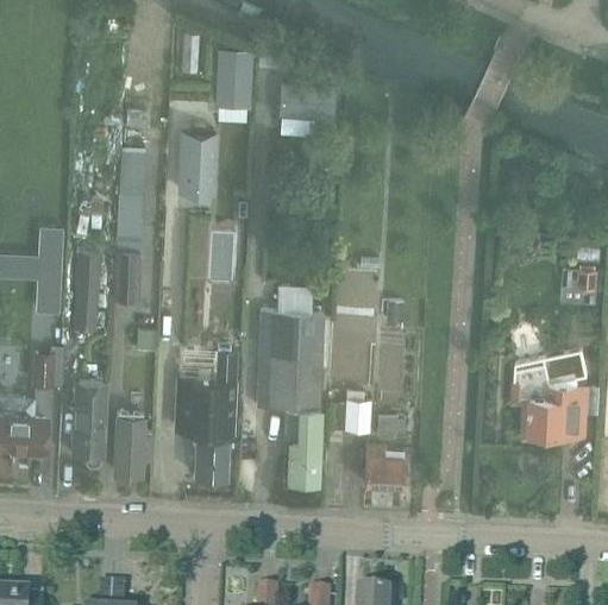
[(136,16),(132,73),(164,75),(168,18),(136,16)]
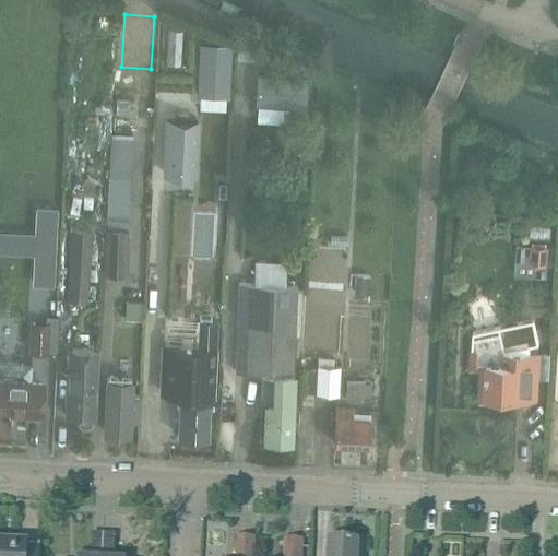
[(201,46),(198,99),(201,99),(226,101),(229,101),(232,48),(201,46)]
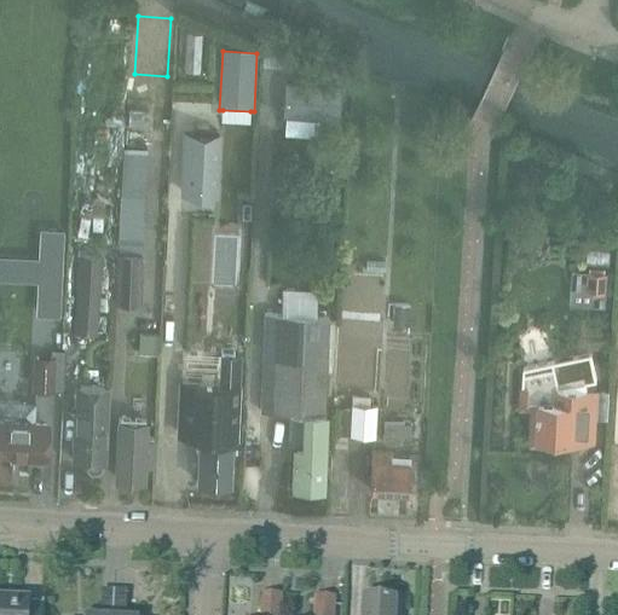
[(342,88),(286,86),(283,121),(340,125),(342,88)]
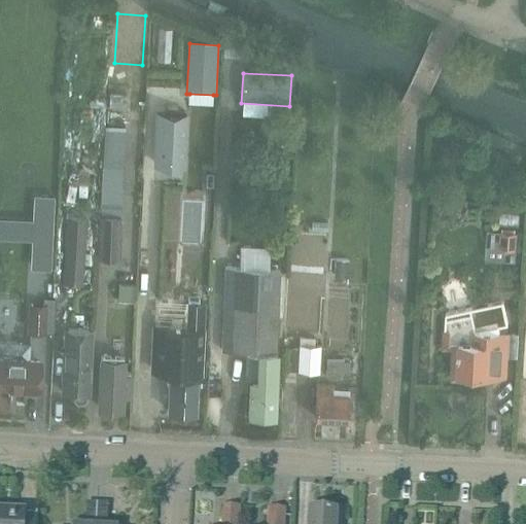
[(187,118),(158,116),(155,168),(185,169),(187,118)]
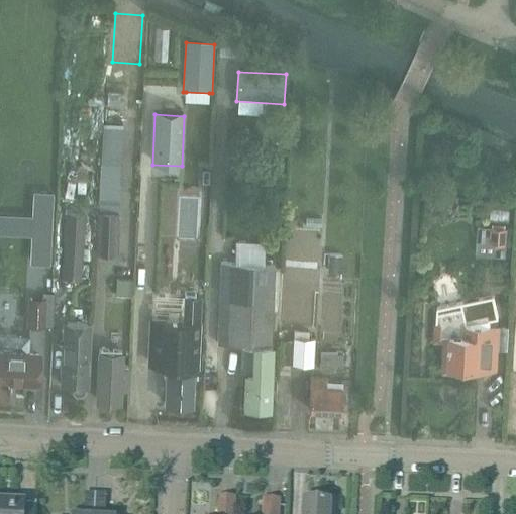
[(100,200),(100,214),(119,215),(120,215),(120,201),(123,126),(103,125),(100,200)]
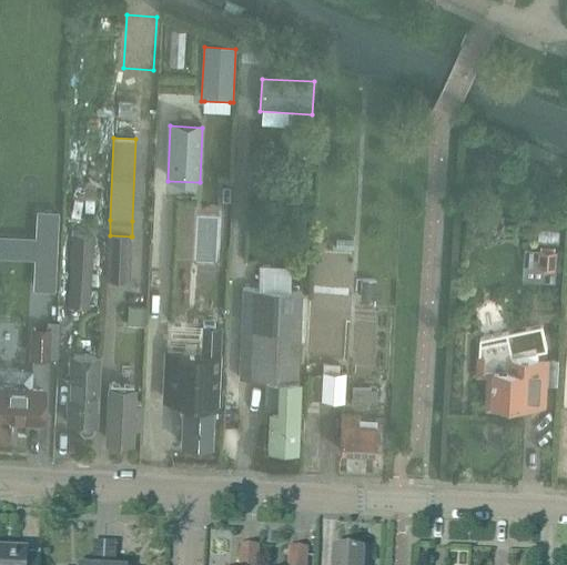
[(43,214),(41,263),(58,263),(60,215),(43,214)]
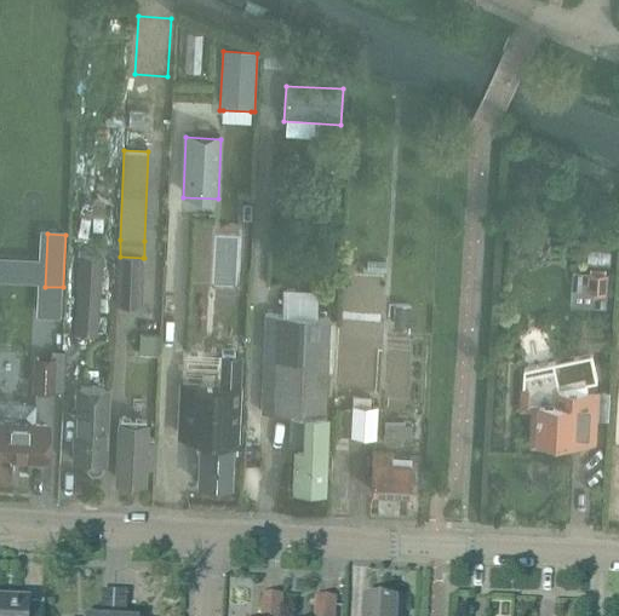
[(119,257),(116,308),(118,308),(141,309),(143,258),(120,257),(119,257)]
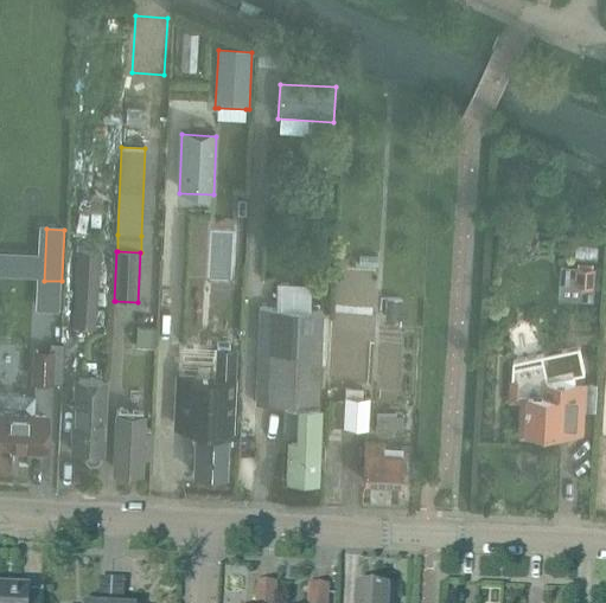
[(96,332),(99,283),(101,254),(78,252),(74,331),(96,332)]
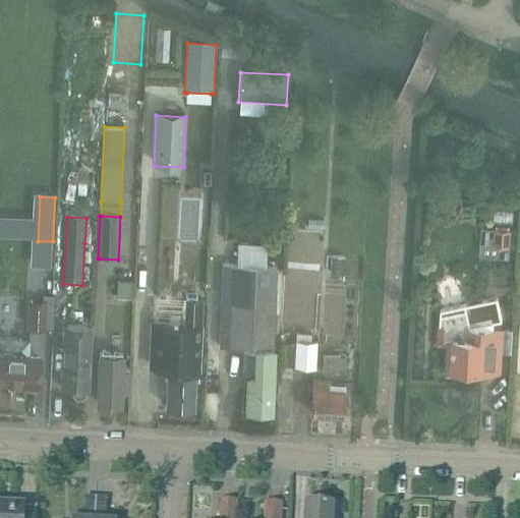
[(497,233),(496,249),(500,249),(511,250),(511,234),(510,234),(510,230),(497,229),(497,233)]
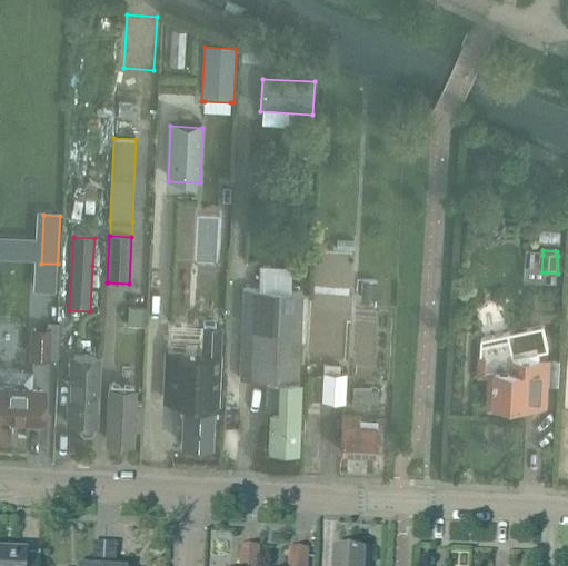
[(527,254),(526,271),(541,272),(542,255),(527,254)]
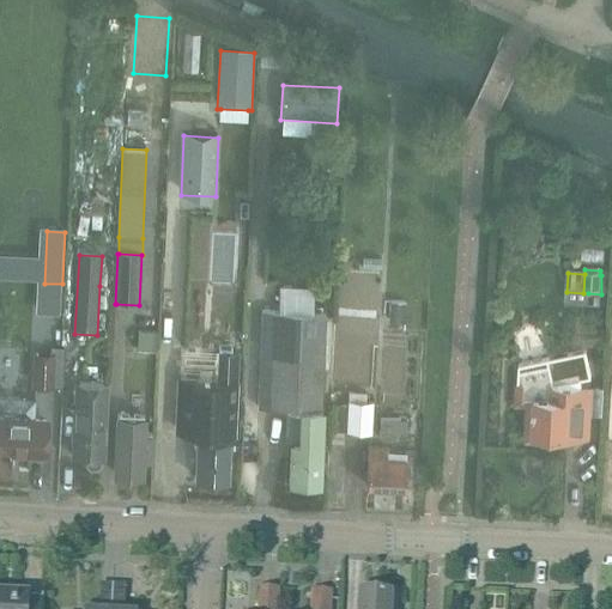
[(261,315),(259,412),(302,413),(301,446),(292,446),(291,486),(321,487),(327,317),(314,316),(315,291),(279,290),(279,315),(261,315)]
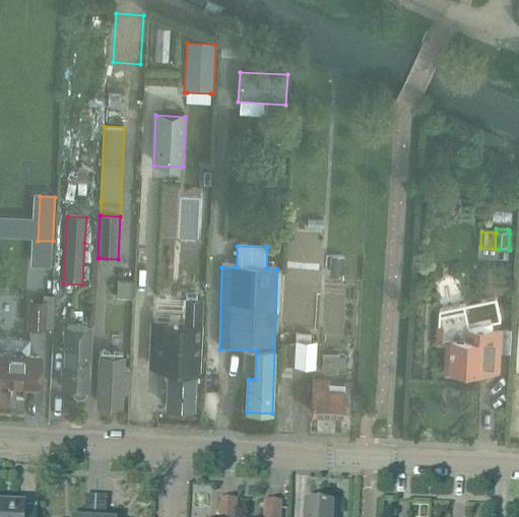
[(499,249),(498,261),(509,262),(510,250),(499,249)]
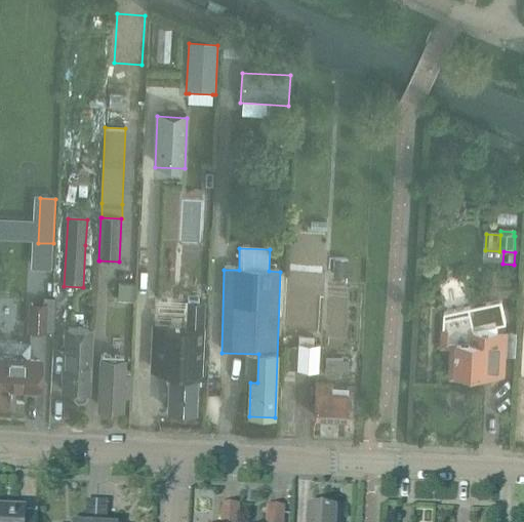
[(334,261),(334,273),(348,274),(348,262),(334,261)]
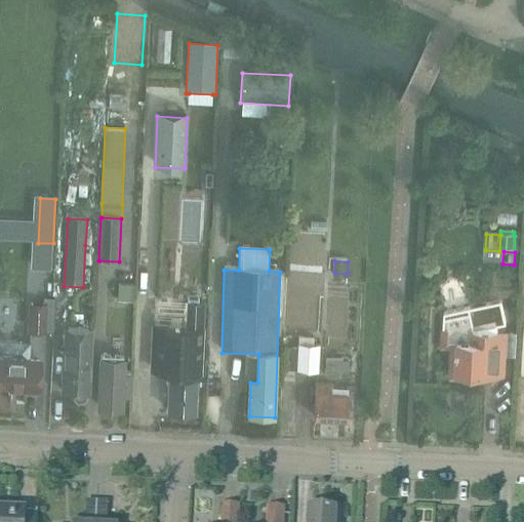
[(449,330),(449,344),(458,344),(458,351),(458,354),(456,354),(456,357),(455,375),(488,377),(504,378),(505,359),(507,335),(499,334),(497,327),(508,326),(502,303),(470,310),(471,317),(449,321),(449,330)]
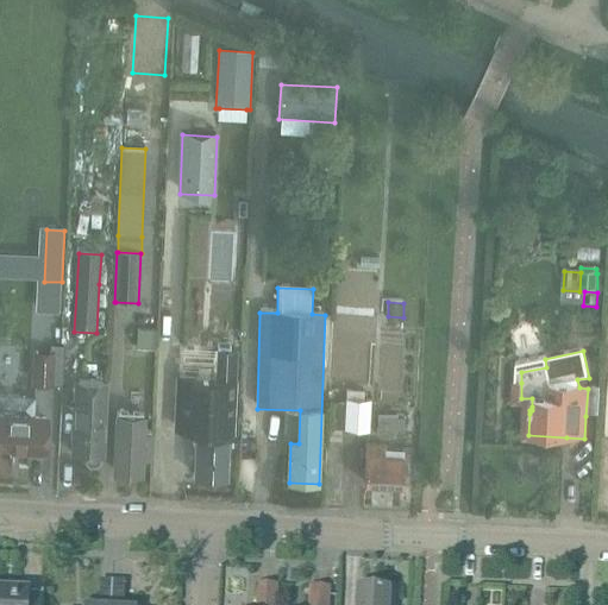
[(33,354),(32,389),(54,390),(56,354),(33,354)]
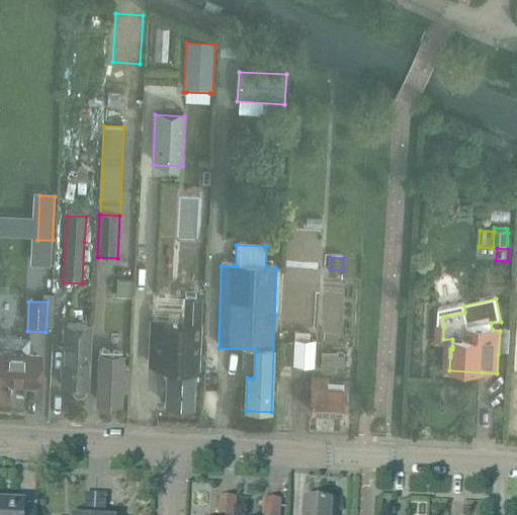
[(160,309),(160,316),(194,317),(197,317),(197,310),(160,308),(160,309)]
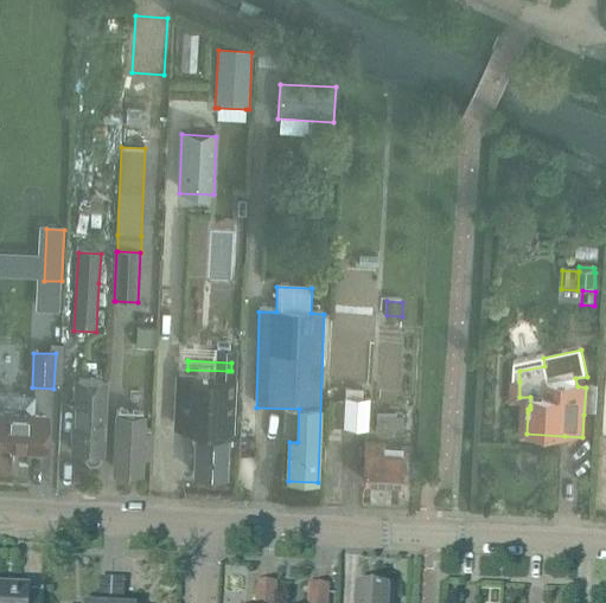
[(184,370),(182,419),(196,421),(198,421),(197,438),(195,438),(192,476),(227,478),(229,441),(229,422),(231,371),(228,371),(187,370),(184,370)]
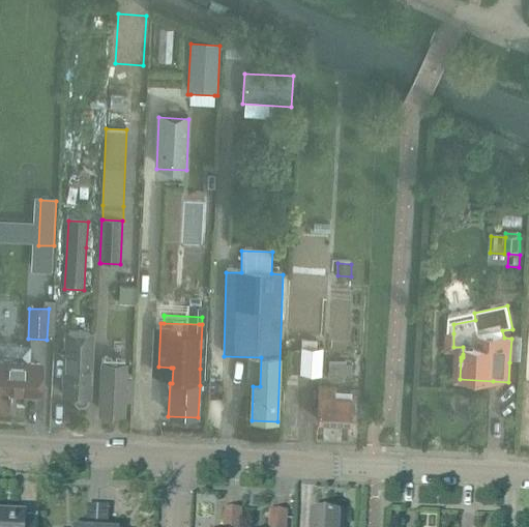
[(63,398),(71,399),(71,405),(75,409),(84,409),(87,406),(88,400),(92,400),(95,334),(65,332),(64,350),(66,350),(66,355),(65,355),(63,398)]
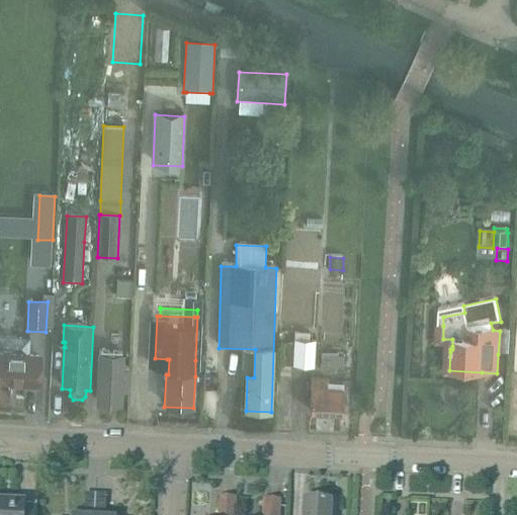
[(294,334),(294,342),(296,342),(310,343),(311,335),(294,334)]
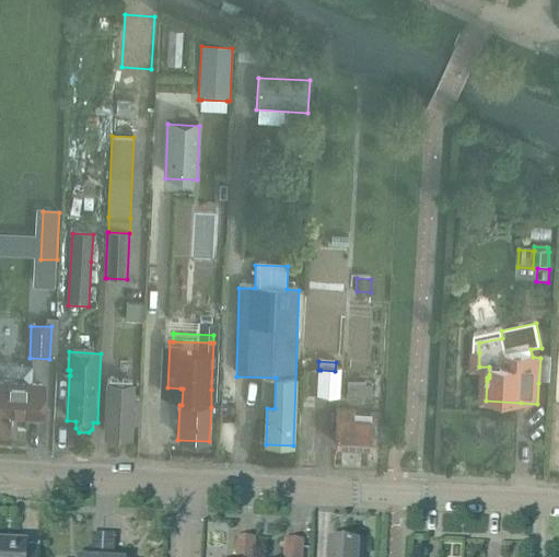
[(0,431),(9,432),(10,419),(42,420),(44,387),(33,387),(33,368),(0,366),(0,431)]
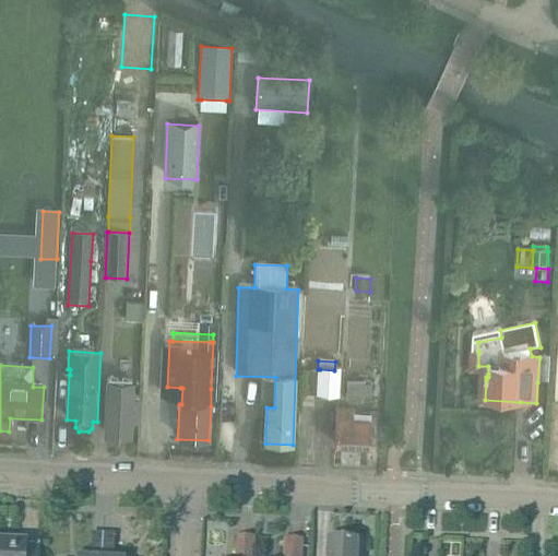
[(106,382),(104,436),(130,437),(131,422),(138,422),(139,400),(132,400),(132,383),(106,382)]
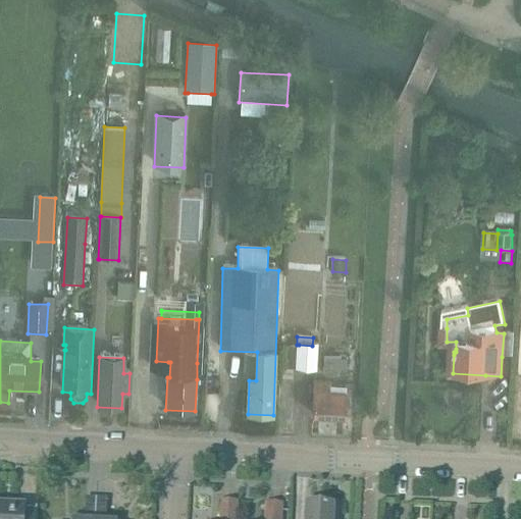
[(349,361),(325,360),(324,376),(337,377),(337,372),(348,373),(349,361)]
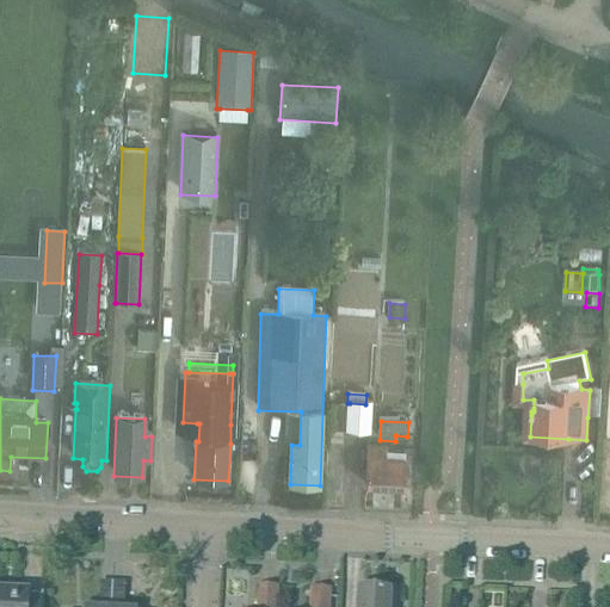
[(364,488),(405,490),(406,462),(406,454),(387,453),(387,448),(368,447),(364,488)]
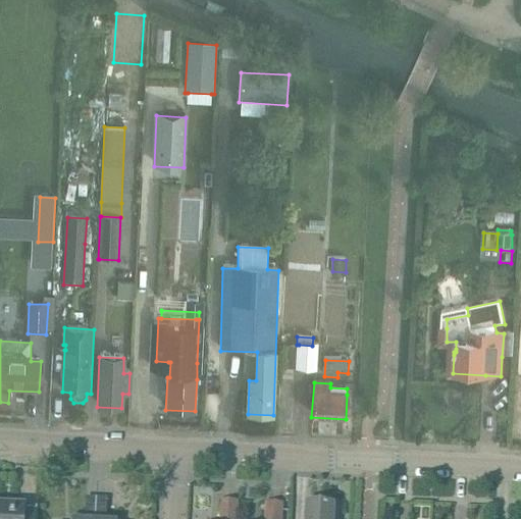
[(237,518),(238,508),(219,506),(218,518),(237,518)]
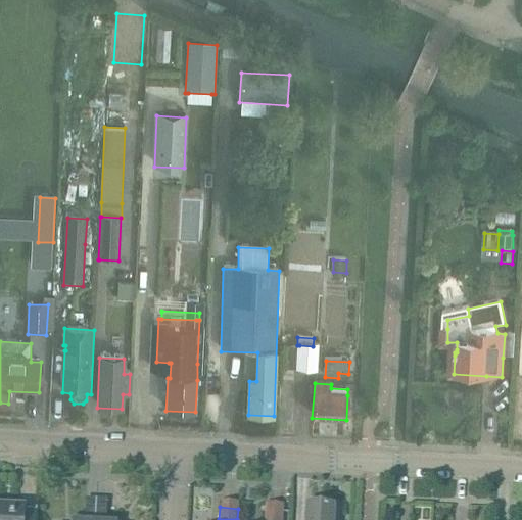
[(282,519),(283,511),(265,509),(264,519),(282,519)]
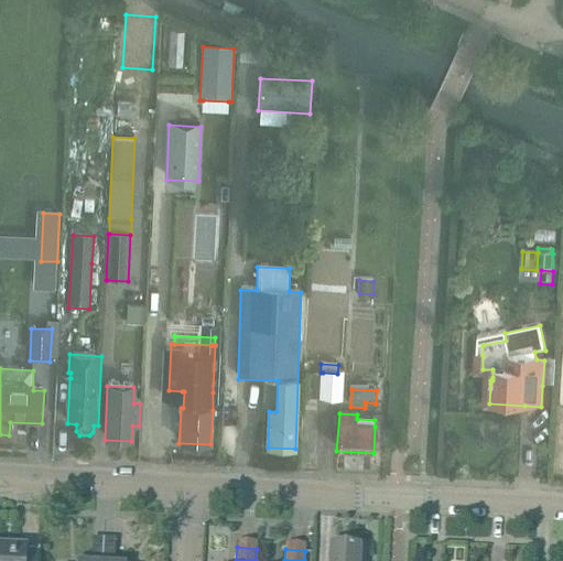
[(0,551),(0,560),(39,560),(40,557),(28,557),(28,553),(0,551)]
